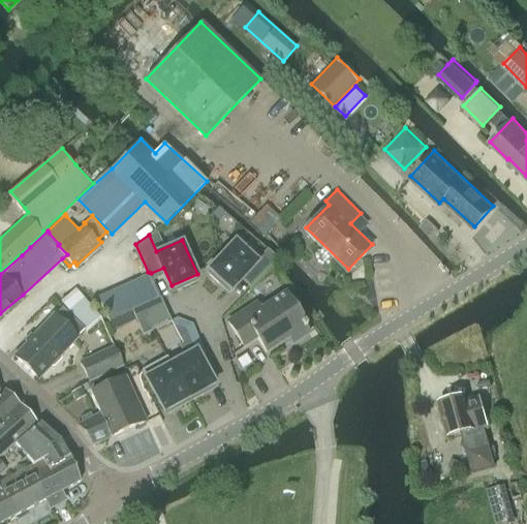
[(255,280),(277,257),(268,248),(255,260),(235,241),(209,269),(220,279),(222,277),(231,286),(246,271),(255,280)]
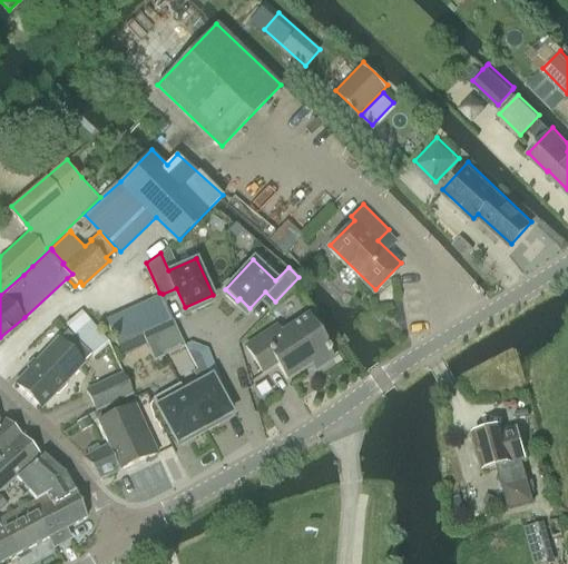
[(119,342),(144,332),(162,323),(160,318),(172,314),(163,294),(159,293),(108,316),(119,342)]
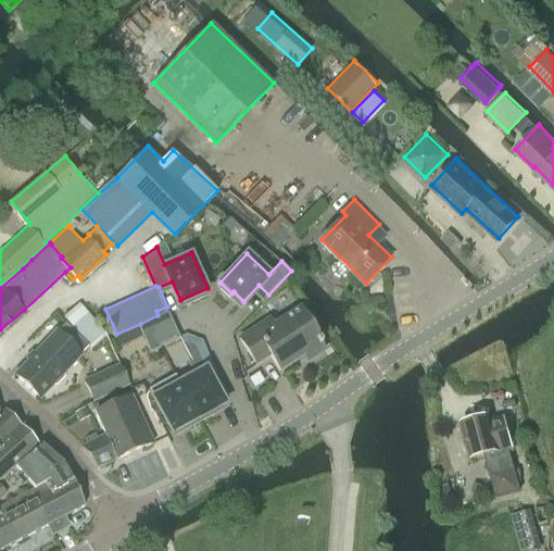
[(108,330),(82,300),(66,313),(92,343),(108,330)]
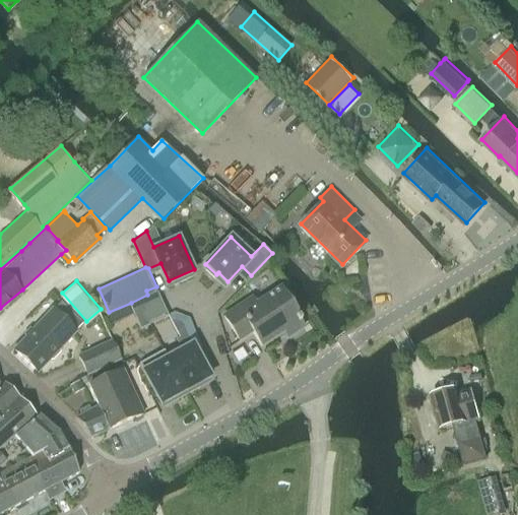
[(258,300),(255,294),(225,313),(242,337),(255,329),(263,341),(285,327),(289,333),(304,324),(300,318),(302,317),(281,284),(258,300)]
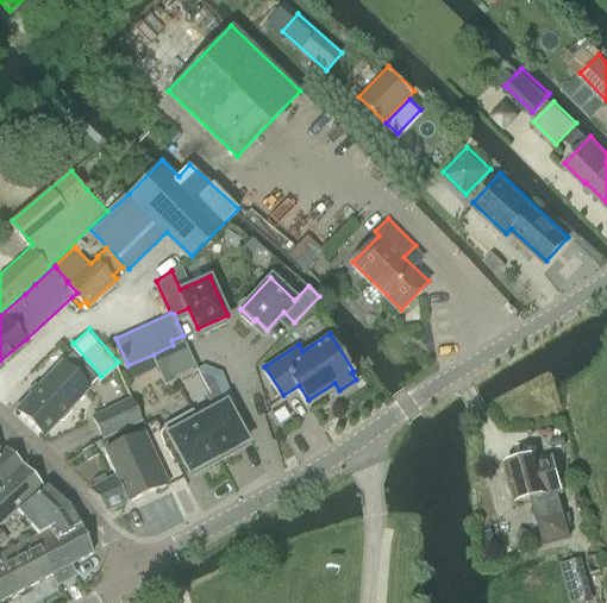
[(198,366),(183,335),(171,340),(173,345),(154,355),(166,381),(198,366)]
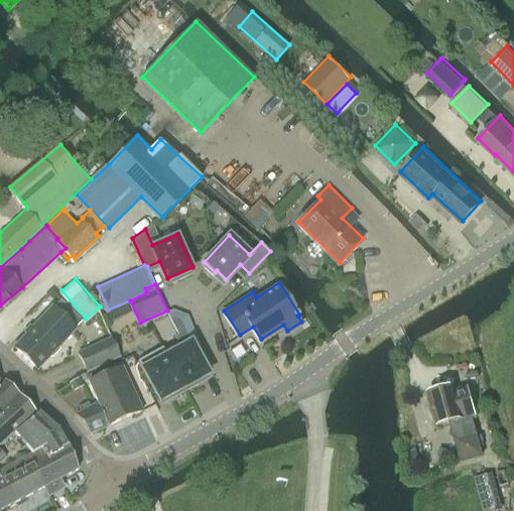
[(76,326),(84,317),(61,296),(54,304),(53,304),(16,345),(38,366),(49,354),(53,354),(59,347),(59,343),(77,326),(76,326)]
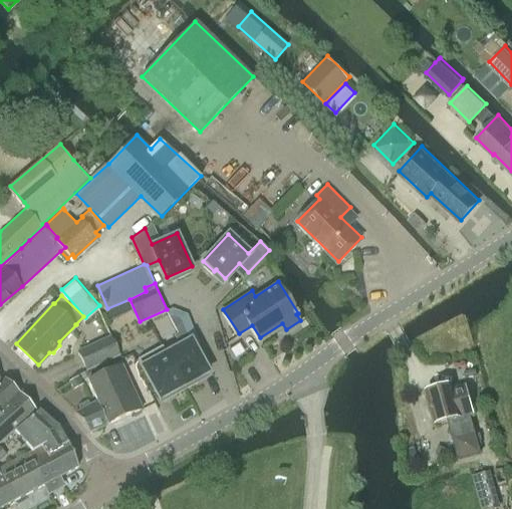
[(113,334),(80,348),(88,367),(121,352),(113,334)]
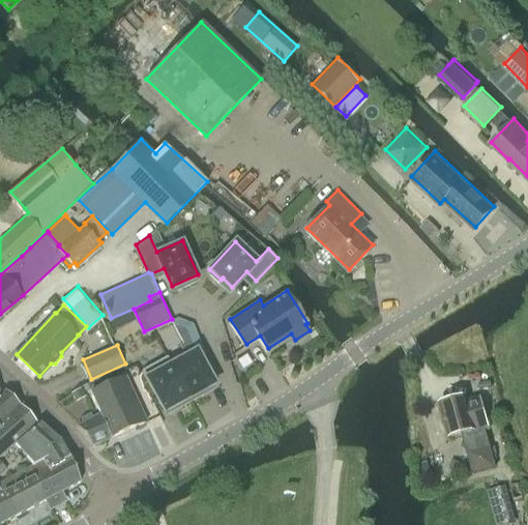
[(168,354),(192,398),(205,390),(203,388),(215,381),(197,349),(173,362),(169,353),(168,354)]
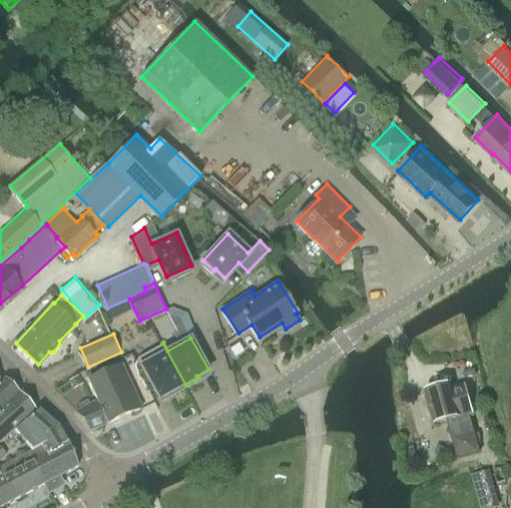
[(173,392),(185,385),(162,343),(138,356),(160,395),(171,389),(173,392)]
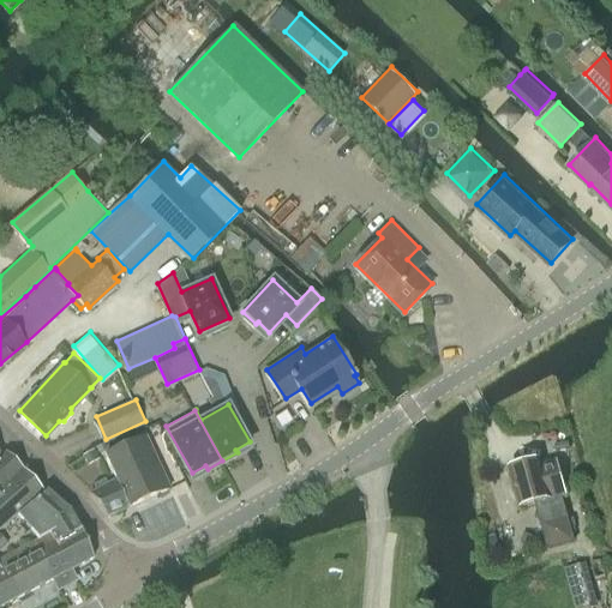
[(99,486),(93,489),(109,511),(111,511),(130,503),(171,485),(148,433),(107,451),(115,471),(118,476),(109,481),(107,475),(96,481),(99,486)]
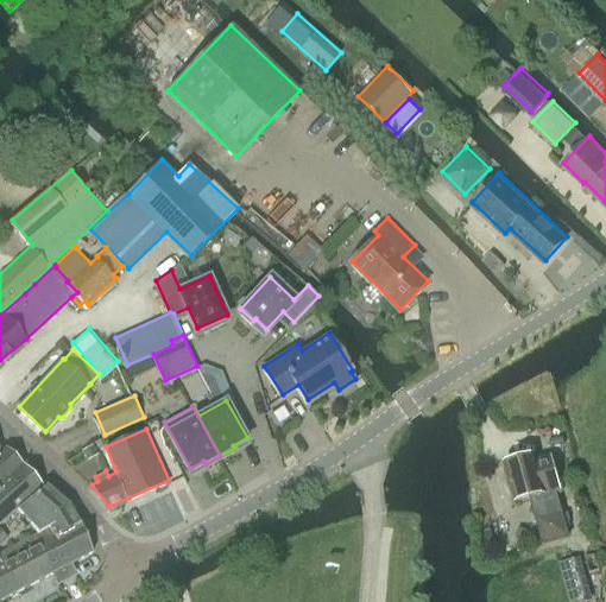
[(0,451),(0,485),(24,463),(6,445),(4,448),(0,451)]
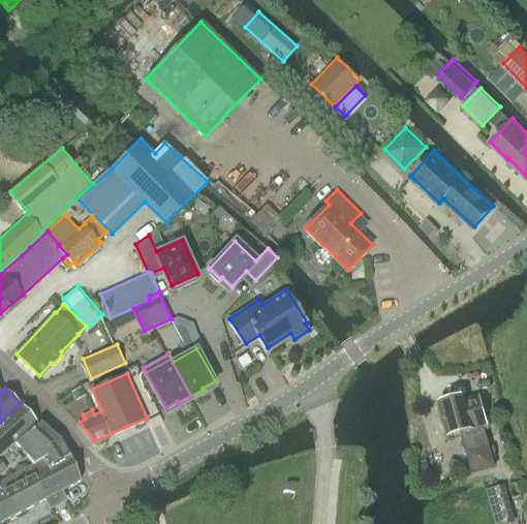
[(442,399),(440,400),(450,433),(463,430),(474,469),(496,463),(485,424),(489,422),(481,393),(468,397),(467,392),(456,396),(452,393),(445,395),(442,399)]
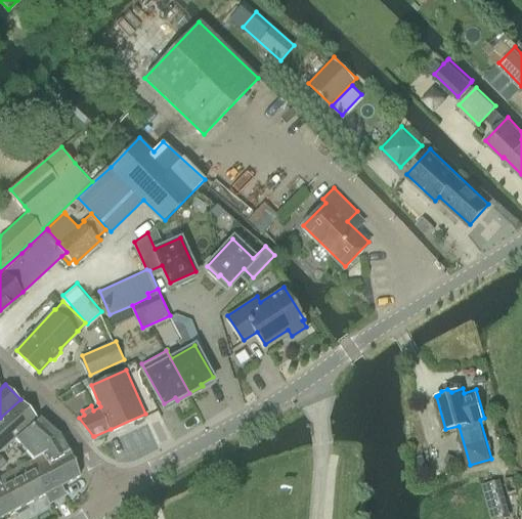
[(0,449),(37,415),(20,399),(0,418),(0,449)]
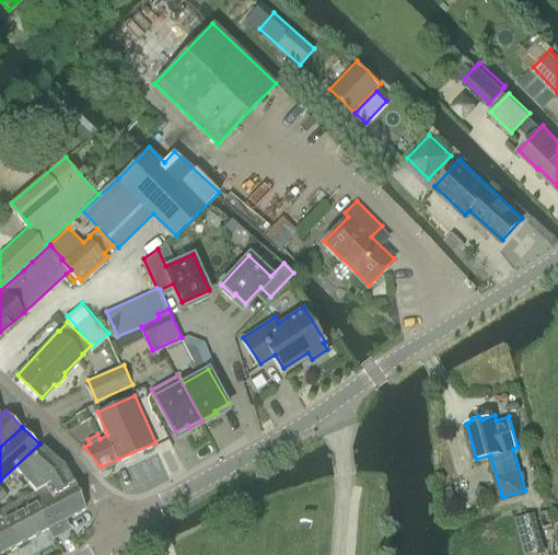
[(21,465),(18,469),(36,488),(48,483),(54,492),(76,481),(74,480),(65,461),(64,461),(44,444),(43,446),(21,465)]
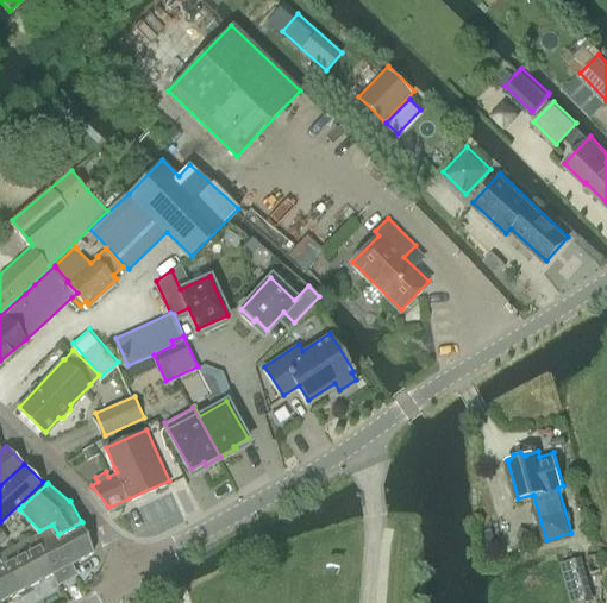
[(0,597),(55,569),(58,576),(75,567),(72,560),(94,548),(82,522),(58,534),(52,525),(39,531),(0,551),(0,597)]
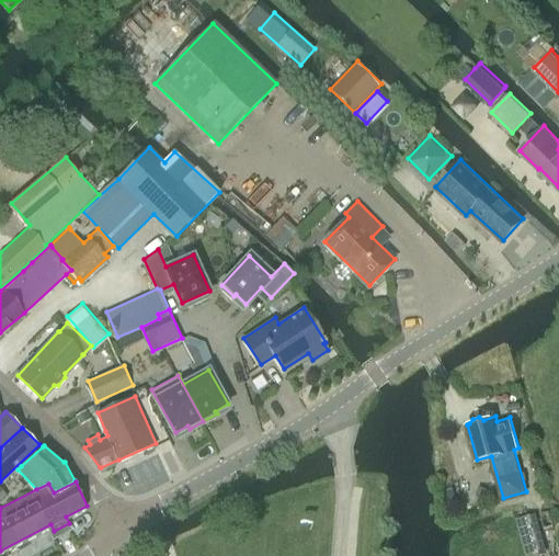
[(517,517),(527,555),(529,555),(548,551),(537,511),(517,517)]
